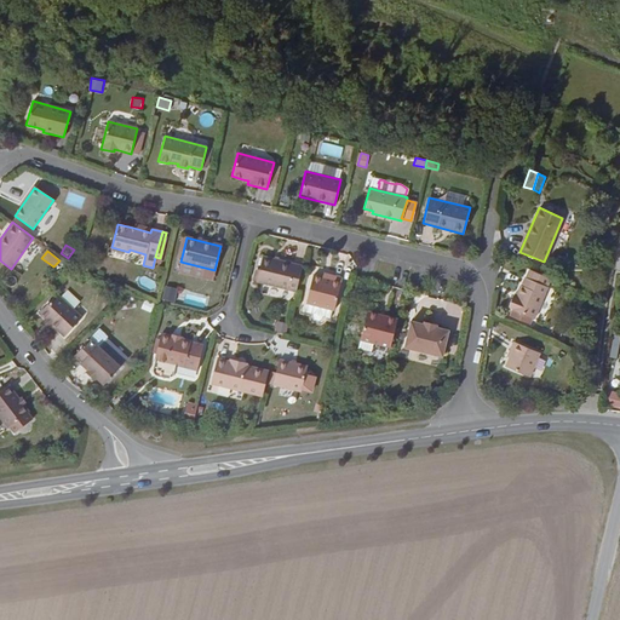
[(256,282),(296,292),(302,265),(263,256),(259,270),(256,281),(256,282)]
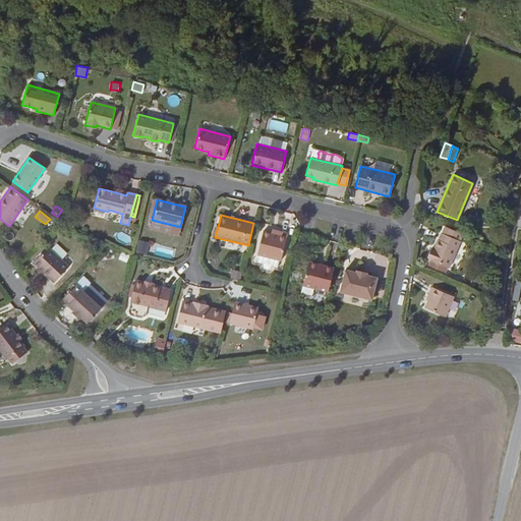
[(462,234),(445,227),(442,233),(441,233),(438,240),(437,239),(432,249),(431,248),(426,258),(430,259),(428,266),(444,273),(447,267),(449,268),(460,241),(459,241),(462,234)]
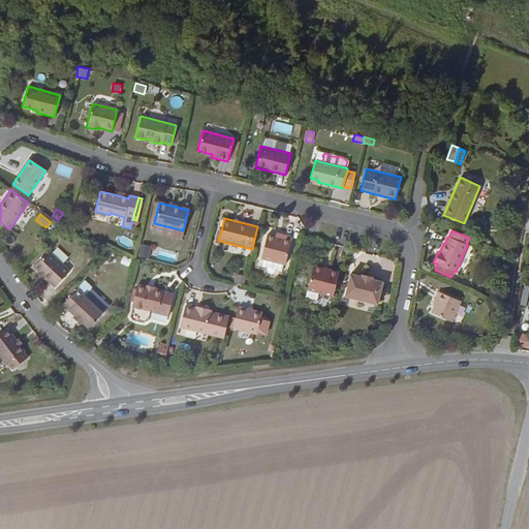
[(291,237),(279,234),(278,238),(274,237),(267,235),(260,258),(262,258),(282,263),(284,265),(291,237)]
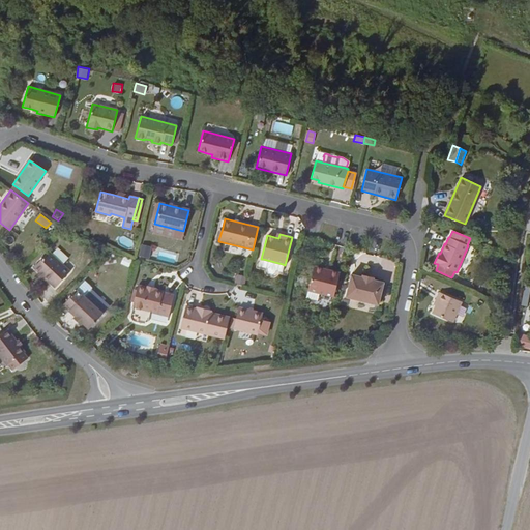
[(121,235),(118,242),(129,248),(134,242),(121,235)]
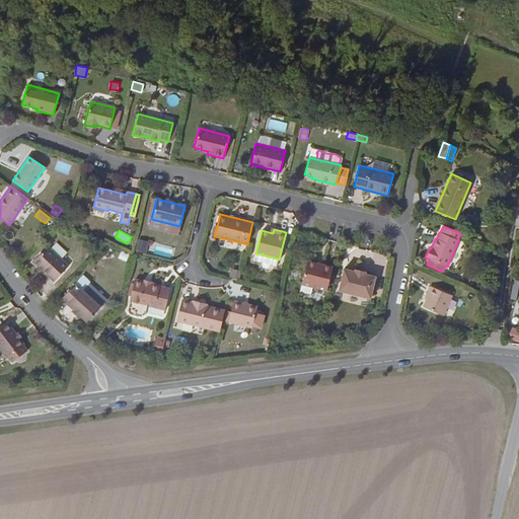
[(142,251),(144,244),(137,243),(136,250),(142,251)]
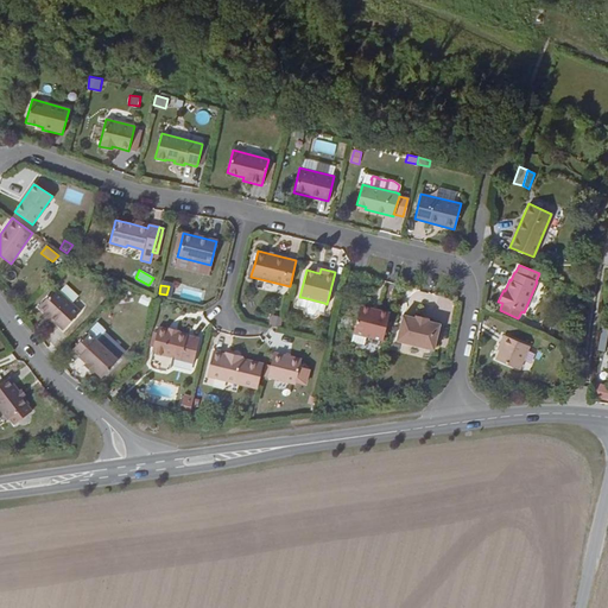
[(203,298),(206,291),(188,286),(185,292),(203,298)]
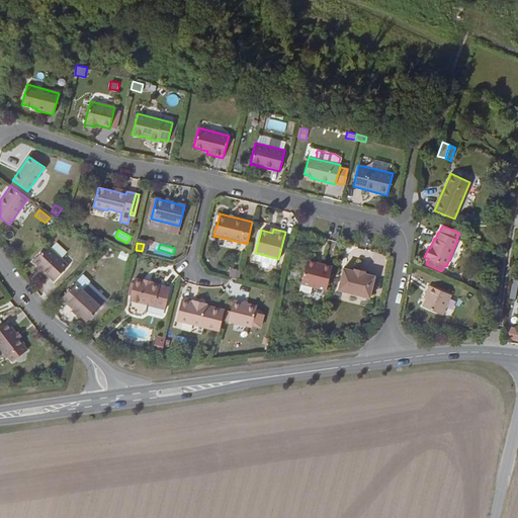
[(36,267),(41,271),(48,276),(48,275),(53,280),(68,265),(47,246),(31,262),(36,267)]
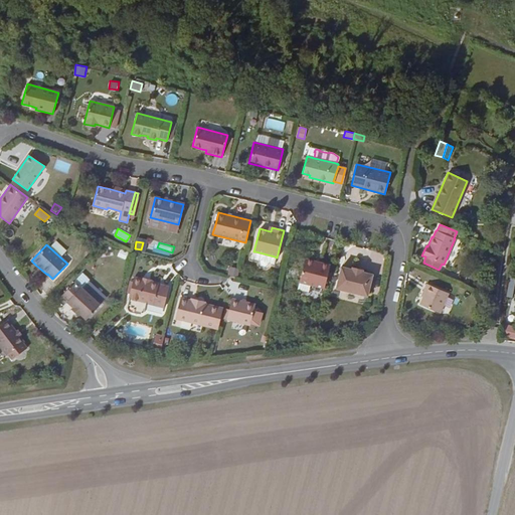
[(86,259),(92,251),(86,245),(79,252),(86,259)]
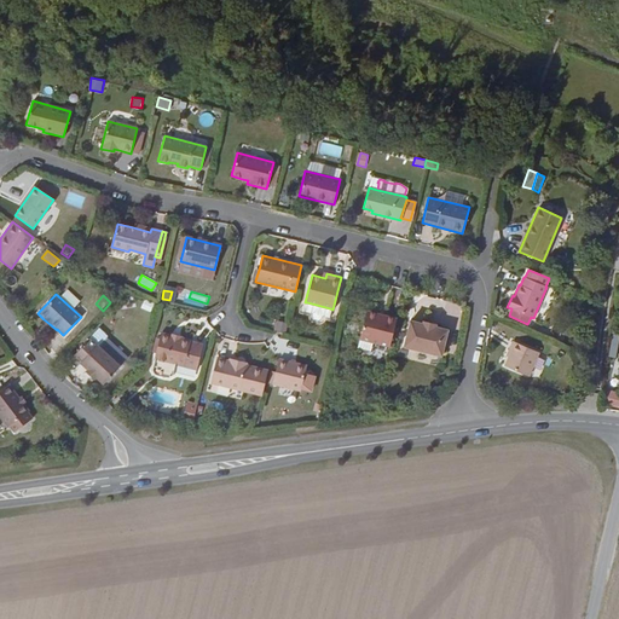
[(134,306),(132,298),(119,300),(120,308),(134,306)]
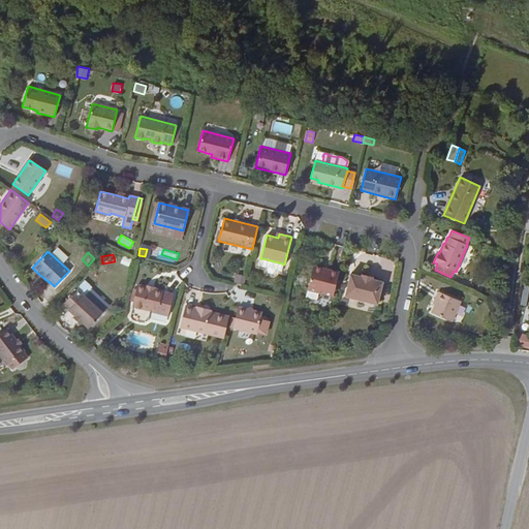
[(130,267),(132,258),(123,256),(121,263),(130,267)]
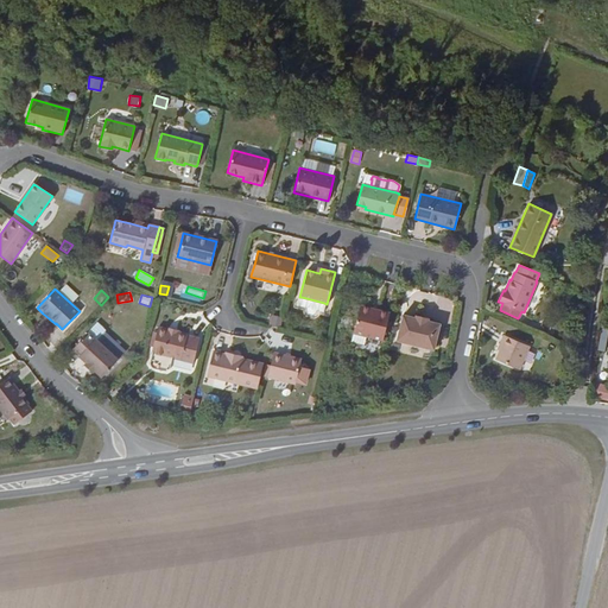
[(323,312),(324,303),(302,297),(299,306),(306,308),(306,312),(306,314),(311,315),(315,312),(316,310),(323,312)]
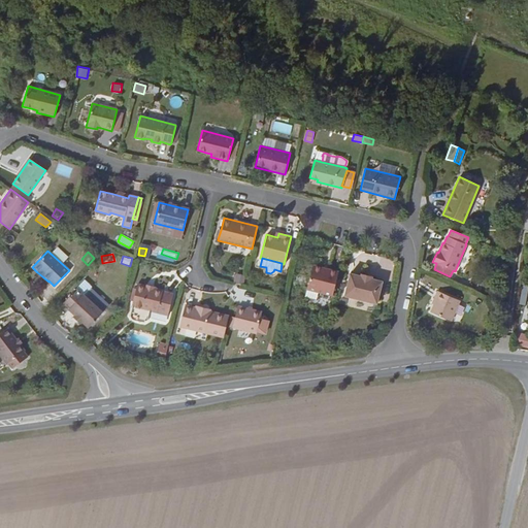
[(312,265),(306,289),(318,292),(331,296),(338,271),(312,265)]
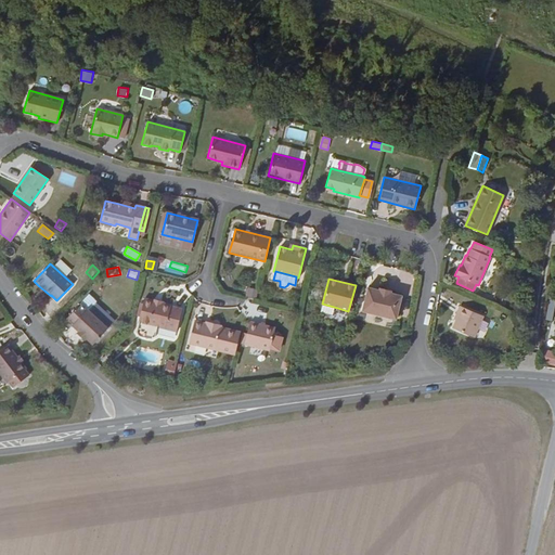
[(396,319),(401,296),(390,293),(390,291),(378,288),(378,291),(368,287),(361,311),(396,319)]
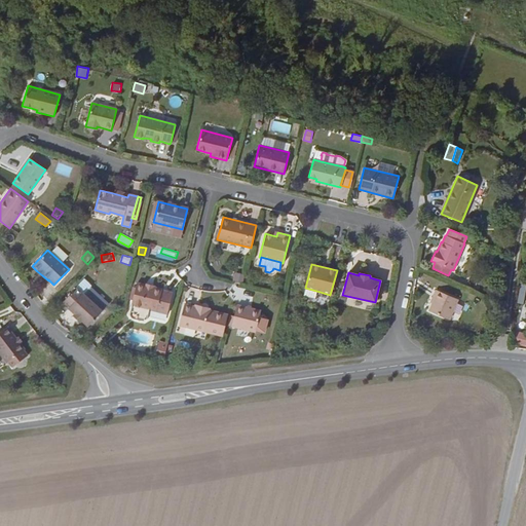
[(233,282),(236,283),(241,284),(243,276),(235,273),(233,282)]
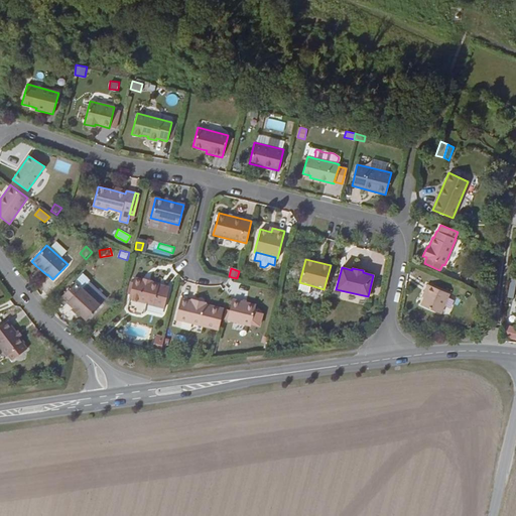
[(132,282),(129,294),(128,299),(129,300),(126,309),(128,312),(139,315),(143,313),(145,303),(163,308),(168,287),(157,284),(157,283),(151,281),(151,280),(141,277),(141,279),(134,277),(132,282)]
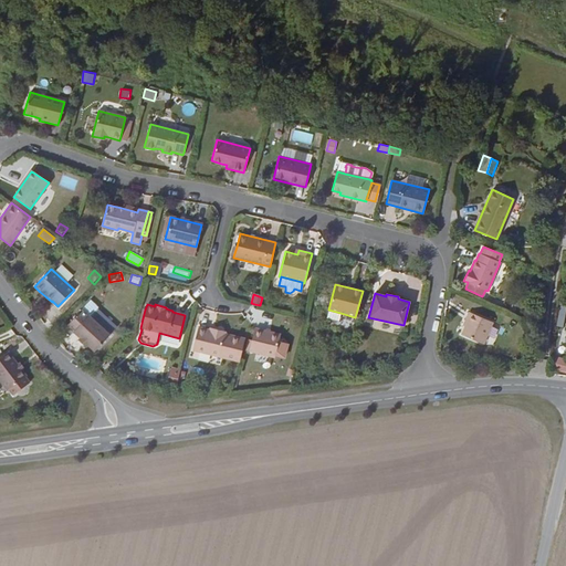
[(559,305),(555,326),(562,327),(565,305),(559,305)]
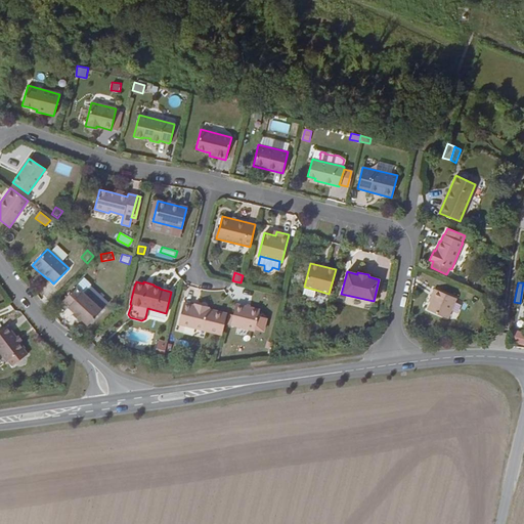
[(315,290),(304,287),(302,294),(313,297),(315,290)]
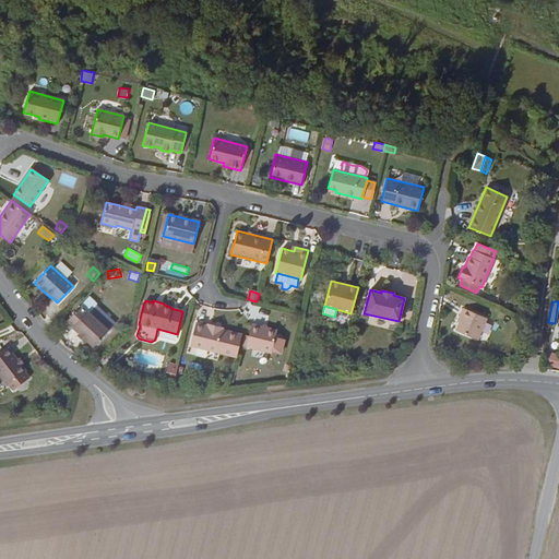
[(79,334),(86,341),(93,347),(107,331),(86,311),(86,312),(80,307),(67,321),(72,326),(71,328),(79,334)]
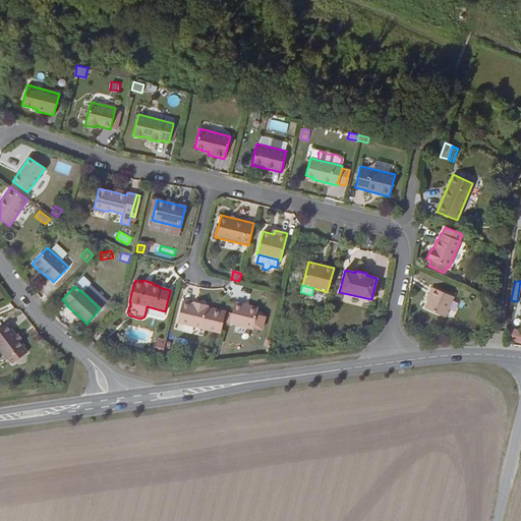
[(444,316),(453,297),(430,287),(427,295),(429,296),(424,307),(444,316)]
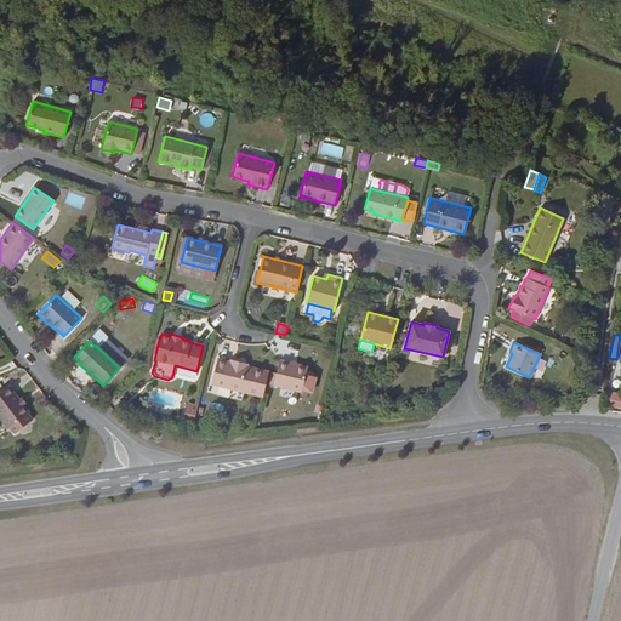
[(262,397),(268,371),(246,365),(248,364),(234,360),(234,363),(229,362),(217,358),(210,385),(262,397)]
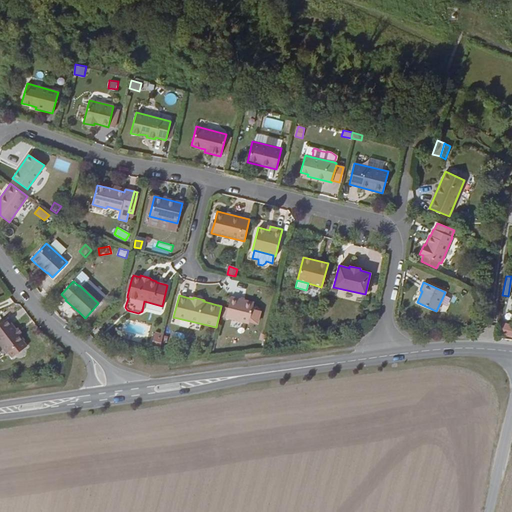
[(248,323),(248,321),(251,309),(253,302),(230,297),(225,318),(248,323)]
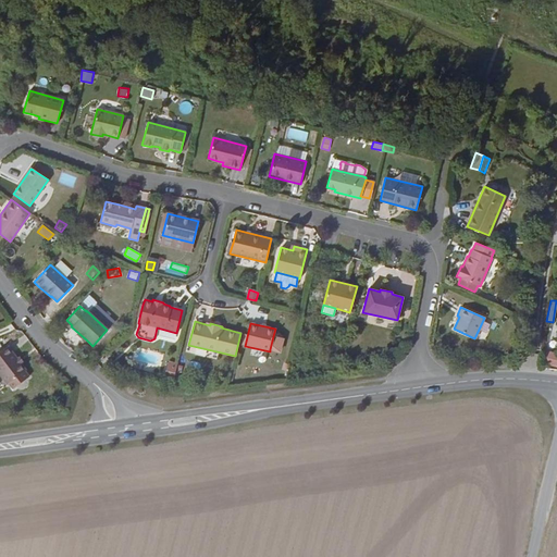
[(20,363),(16,359),(7,346),(0,350),(0,375),(7,384),(25,370),(20,363)]
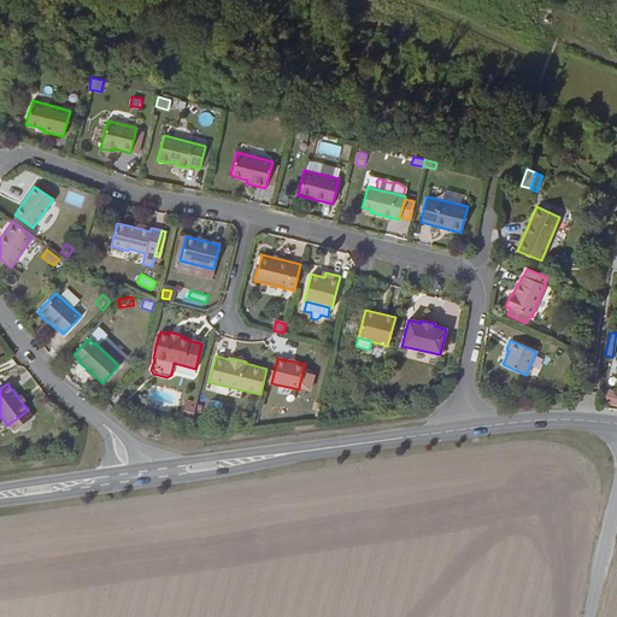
[(615,405),(616,397),(616,392),(605,389),(601,401),(615,405)]
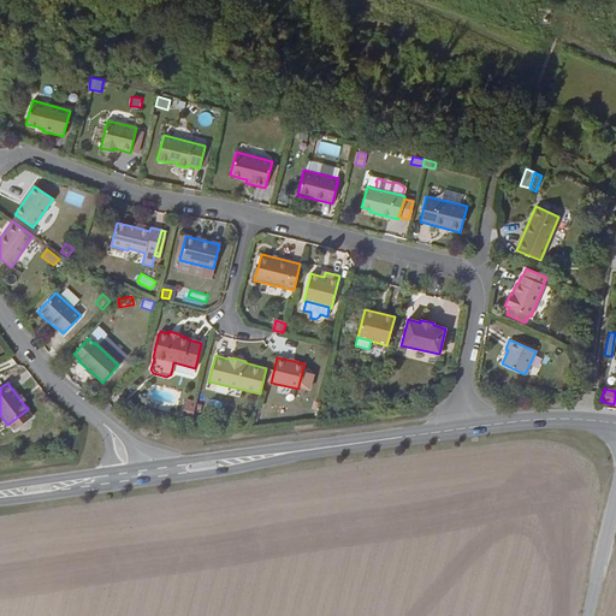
[(191,421),(194,408),(184,406),(181,419),(191,421)]
